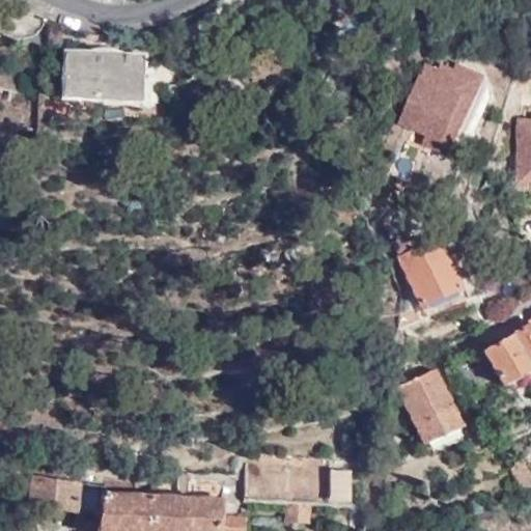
[(44,45),(49,21),(43,18),(39,26),(36,30),(30,35),(22,37),(44,45)]
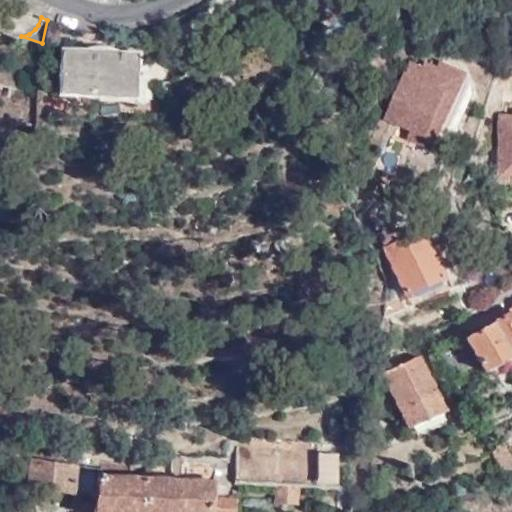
[(133,96),(136,54),(60,49),(59,91),(133,96)]
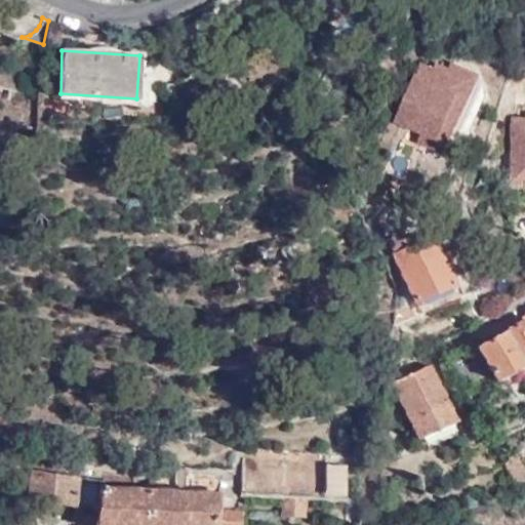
[(458,135),(467,111),(457,108),(466,84),(445,76),(444,80),(431,76),(428,83),(414,78),(398,123),(425,133),(429,124),(458,135)]
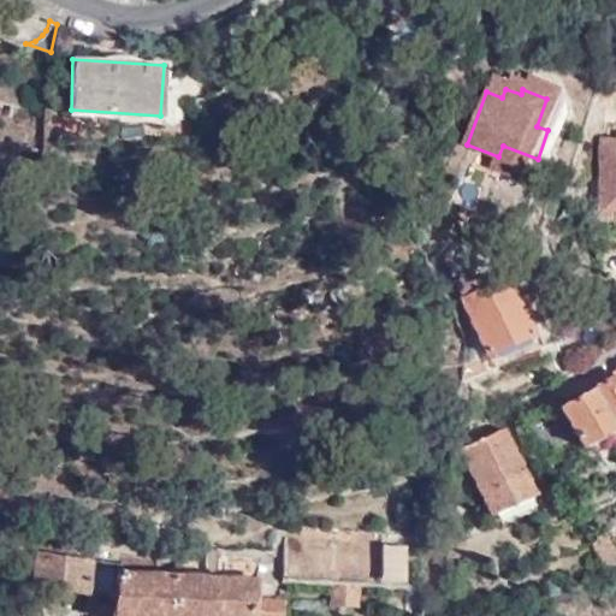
[(615,212),(615,138),(603,140),(603,213),(615,212)]
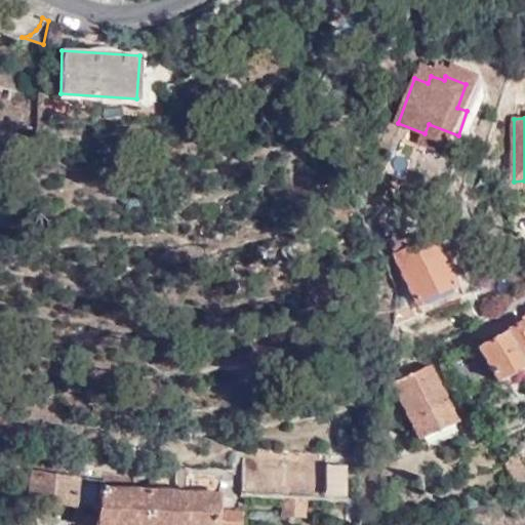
[(399,174),(406,154),(392,149),(385,169),(399,174)]
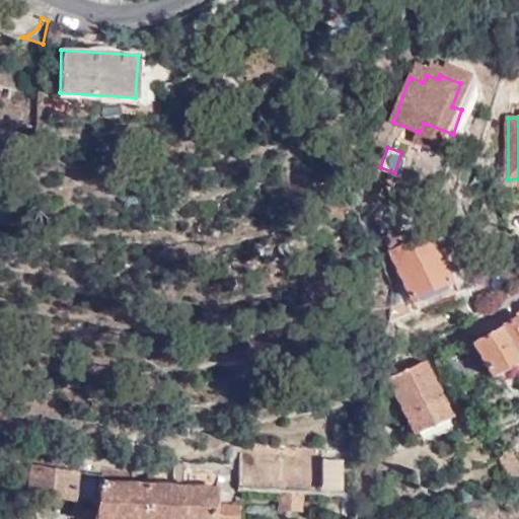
[(392,193),(395,190),(402,187),(399,180),(388,188),(392,193)]
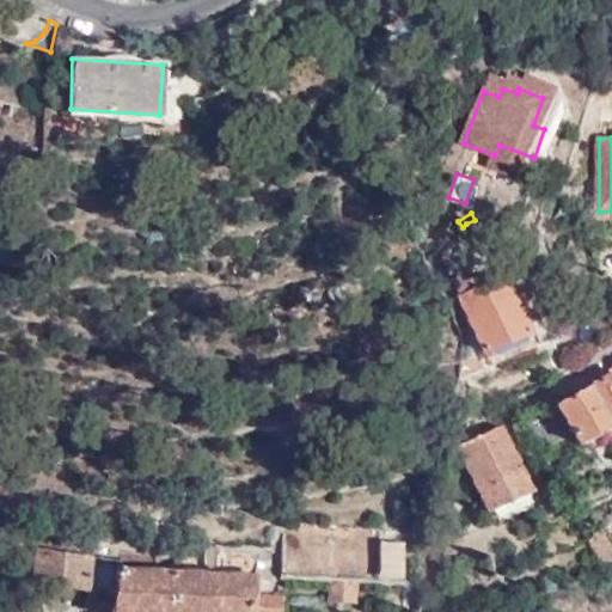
[(483,354),(528,332),(503,276),(485,285),(483,277),(475,280),(470,271),(465,274),(464,270),(450,277),(483,354)]
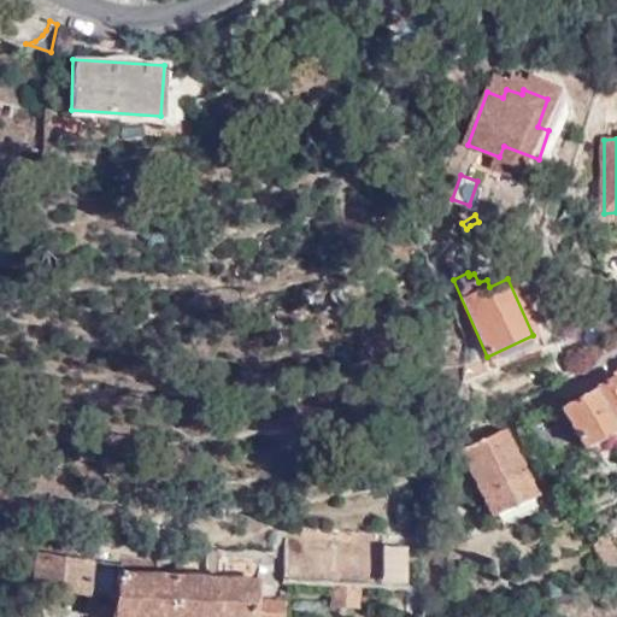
[(616,425),(616,377),(616,376),(562,405),(582,446),(593,451),(603,446),(606,432),(616,425)]
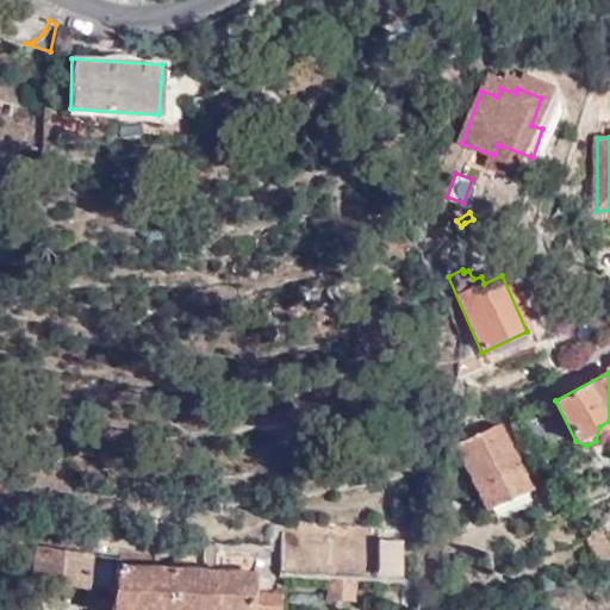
[(529,491),(499,423),(456,442),(486,510),(529,491)]
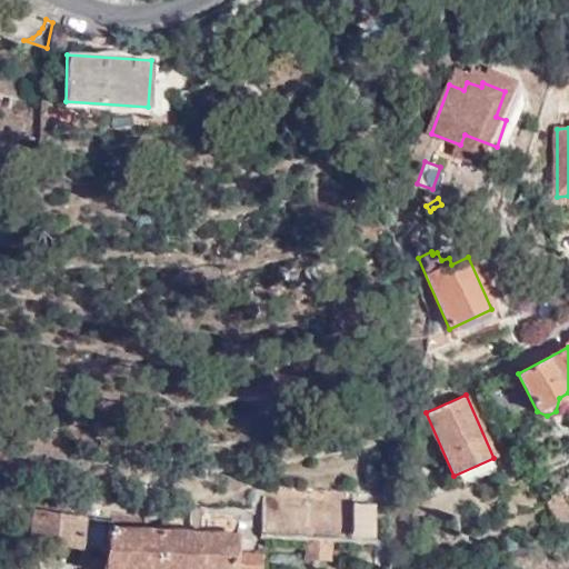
[(388,517),(389,498),(389,490),(263,485),(261,535),(306,538),(305,558),(332,559),(333,539),(363,540),(363,562),(388,563),(389,523),(388,517)]
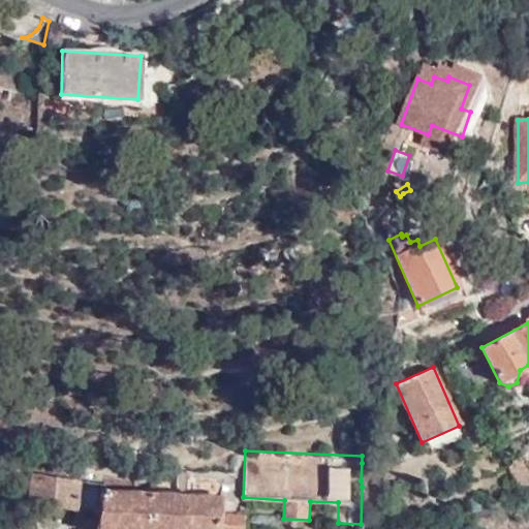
[(507,464),(523,489),(528,485),(528,469),(521,456),(507,464)]
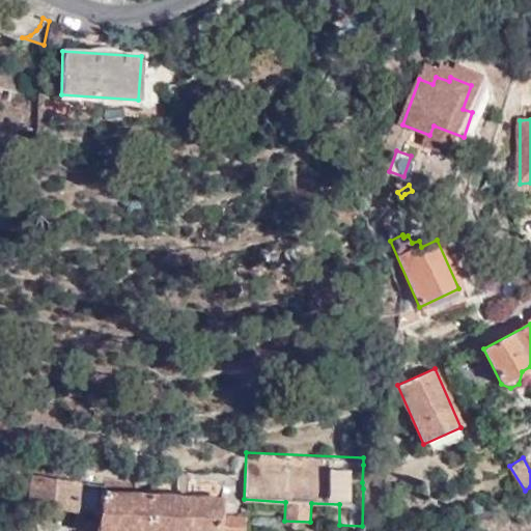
[(30,506),(45,508),(44,514),(60,516),(61,510),(79,512),(83,480),(34,475),(30,506)]
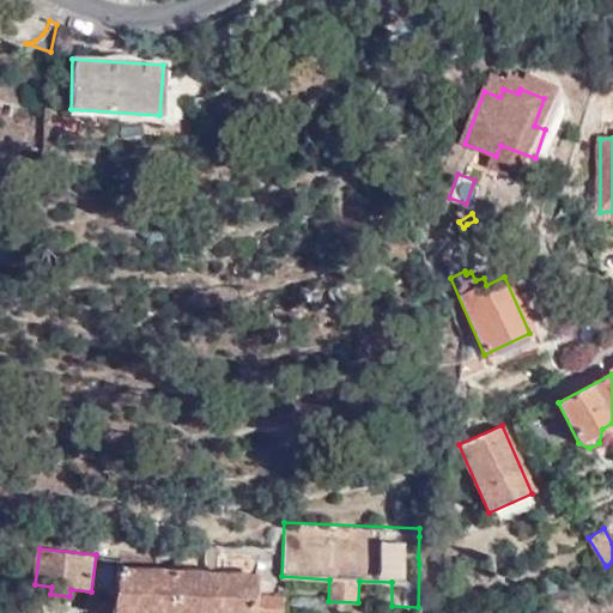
[(111,612),(280,612),(281,595),(258,594),(259,576),(183,572),(184,563),(173,562),(173,571),(117,569),(111,612)]
